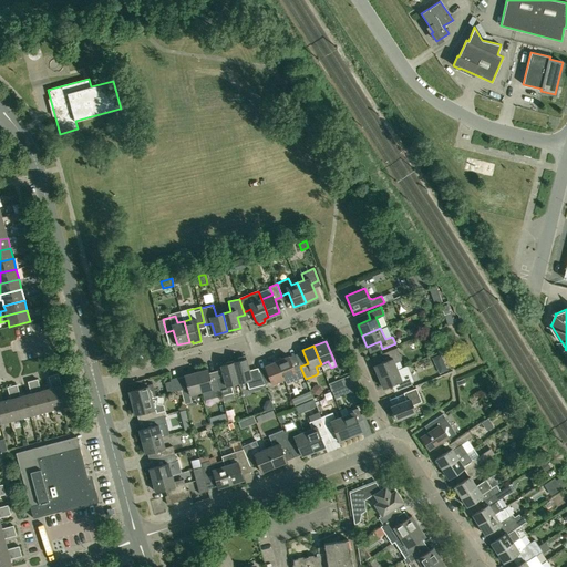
[(402,360),(400,356),(398,348),(384,353),(388,360),(374,366),(379,377),(397,369),(395,364),(401,362),(402,360)]
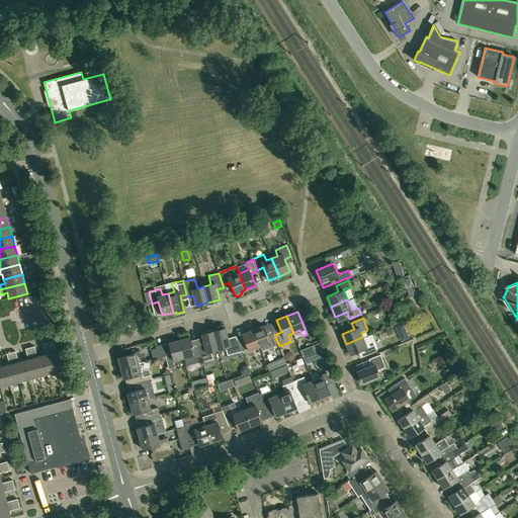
[(400,334),(406,331),(403,324),(396,327),(398,333),(400,334)]
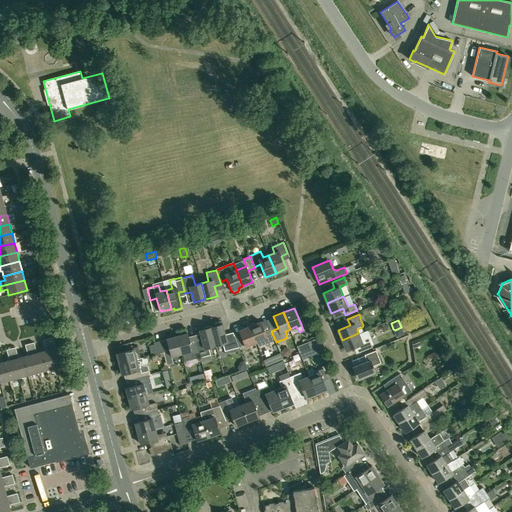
[(239,347),(235,337),(234,335),(226,337),(222,324),(221,321),(214,323),(215,326),(211,327),(216,345),(223,343),(225,351),(239,347)]
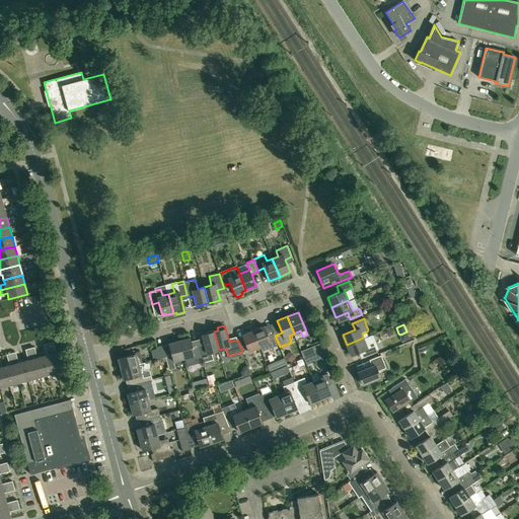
[(279,345),(275,336),(269,338),(264,325),(253,330),(260,347),(266,345),(267,349),(279,345)]
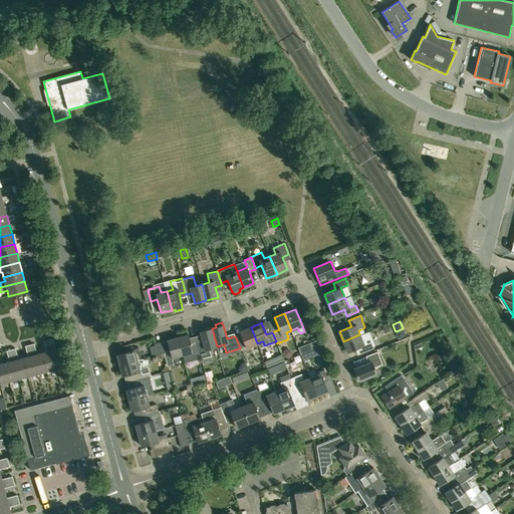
[(247,348),(257,343),(251,327),(240,331),(242,335),(236,338),(240,348),(246,345),(247,348)]
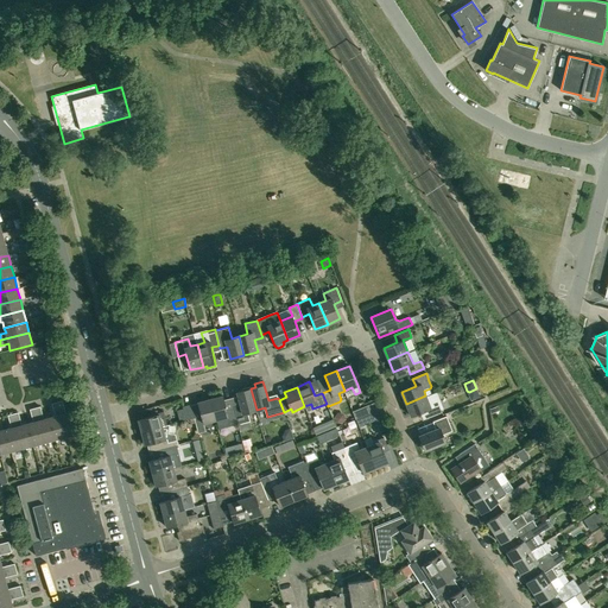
[(247,412),(257,410),(251,388),(236,392),(241,407),(234,410),(238,423),(238,425),(251,422),(247,412)]
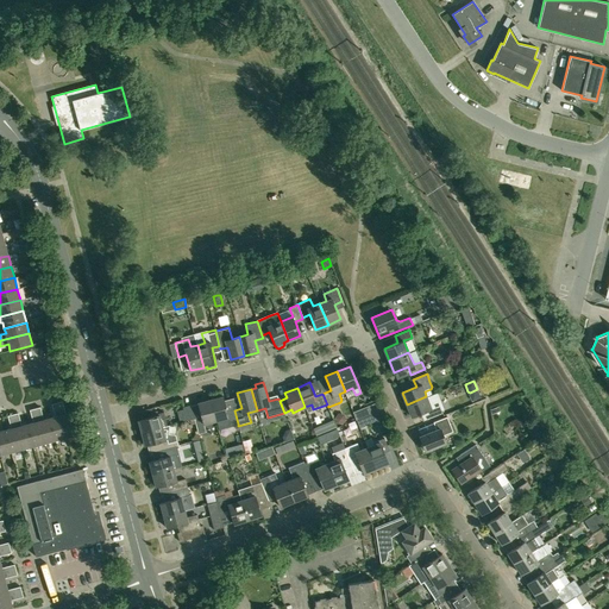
[(238,424),(234,410),(234,409),(227,410),(223,396),(211,400),(215,420),(224,419),(226,427),(238,424)]
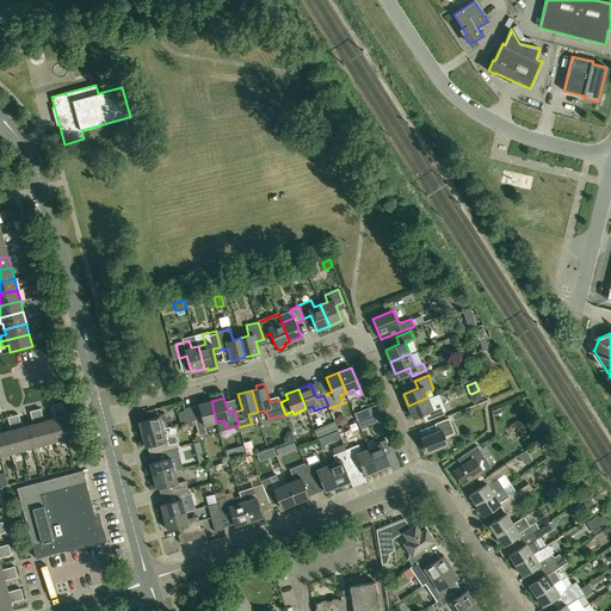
[(427,397),(408,406),(413,418),(427,413),(430,420),(444,414),(440,407),(438,407),(437,402),(431,405),(427,397)]
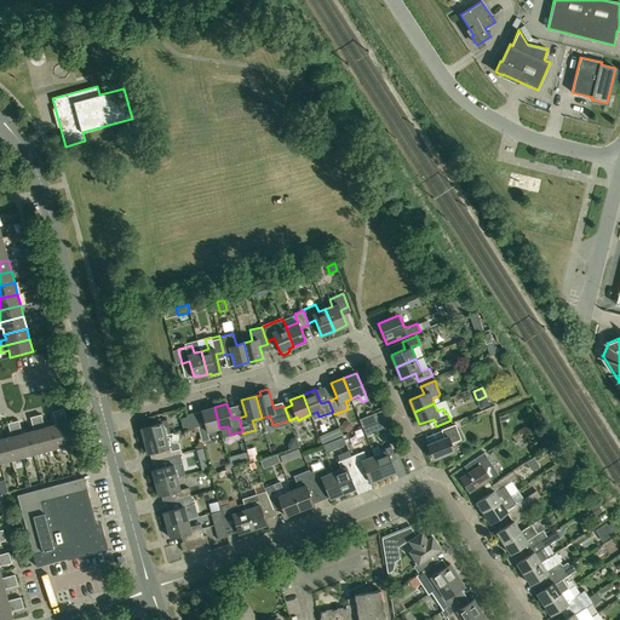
[(207,431),(219,428),(214,407),(201,411),(205,425),(199,428),(202,442),(210,440),(207,431)]
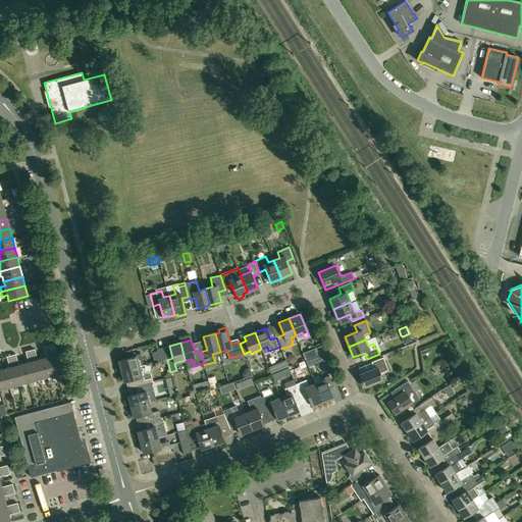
[(49,345),(57,374),(66,372),(61,353),(56,355),(53,344),(49,345)]
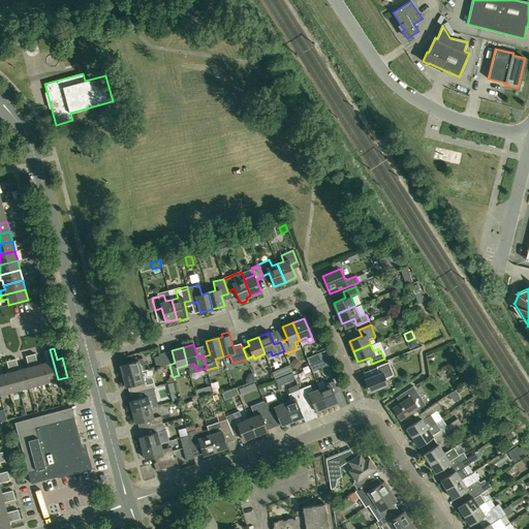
[(48,382),(58,379),(50,349),(45,351),(48,362),(42,363),(48,382)]
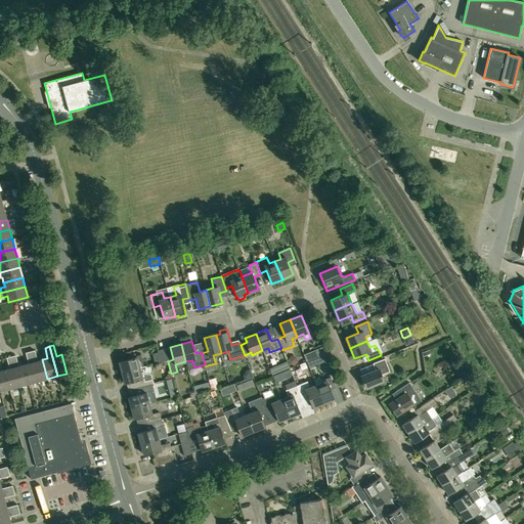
[(165,348),(158,350),(161,362),(168,360),(165,348)]
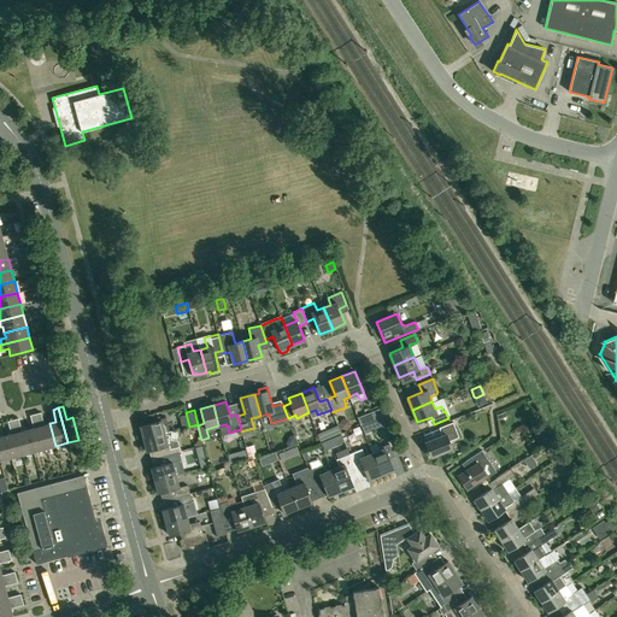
[(362,425),(366,423),(375,419),(372,411),(358,417),(362,425)]
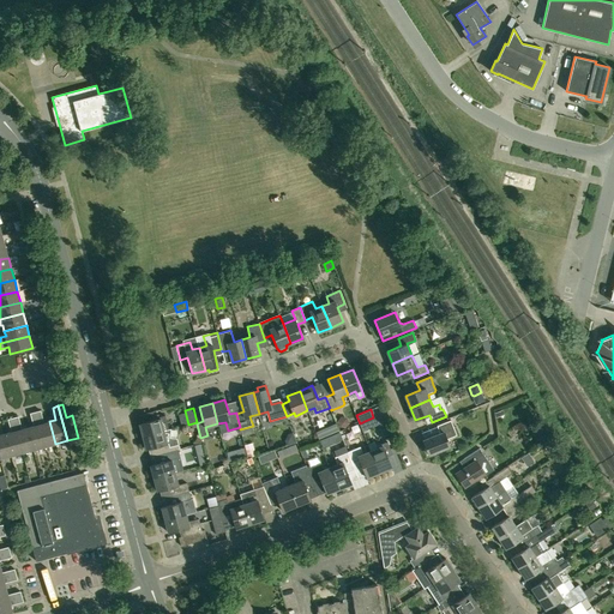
[(55,444),(49,421),(44,423),(41,410),(35,411),(44,446),(55,444)]
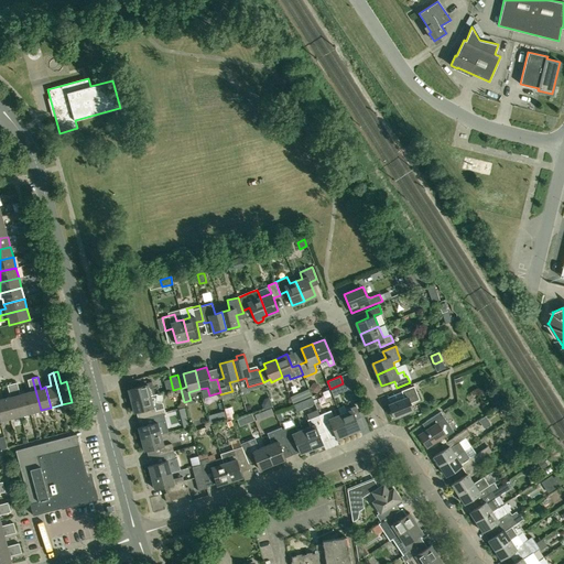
[(31,413),(41,410),(32,378),(28,379),(31,391),(25,392),(31,413)]
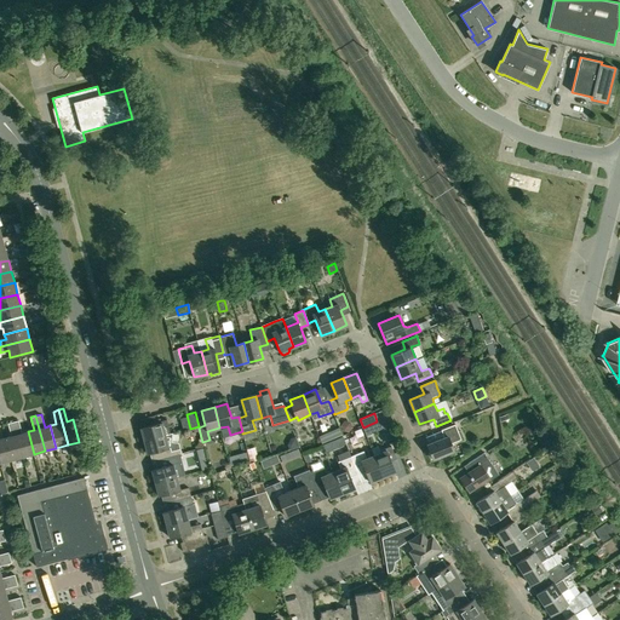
[(144,441),(171,434),(167,419),(161,422),(161,423),(141,428),(141,429),(138,429),(141,437),(143,437),(144,441)]
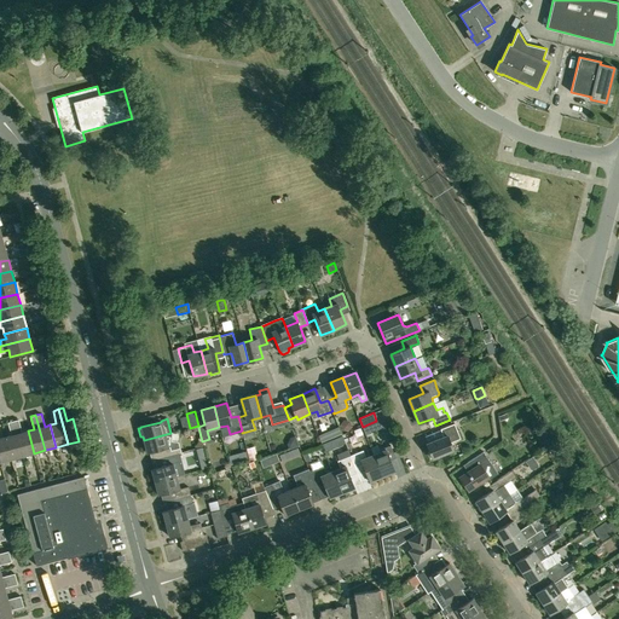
[(34,453),(28,431),(22,433),(18,420),(13,421),(23,456),(34,453)]
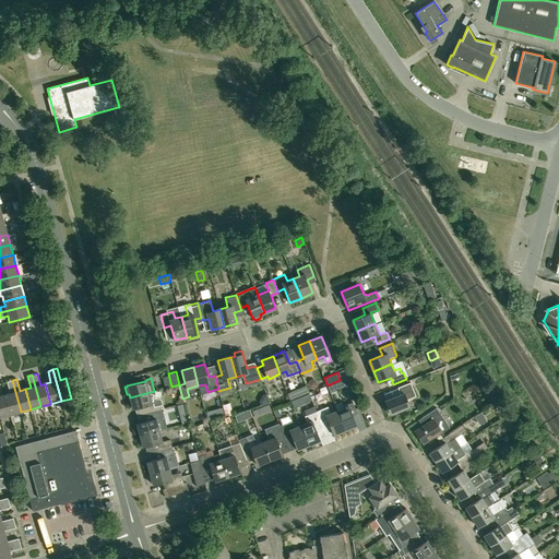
[(340,380),(332,383),(335,390),(346,385),(343,379),(340,380)]
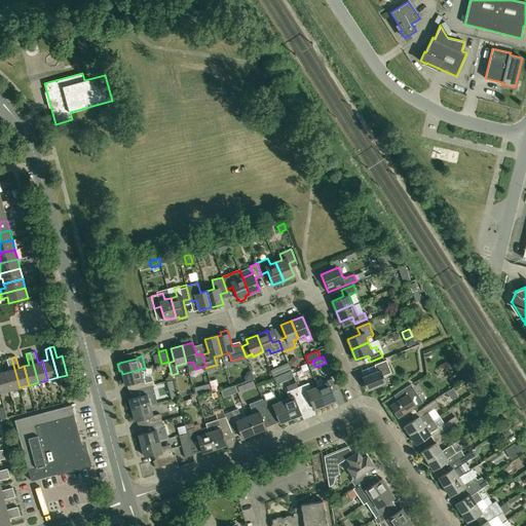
[(9,390),(20,387),(11,358),(6,359),(9,370),(4,371),(9,390)]
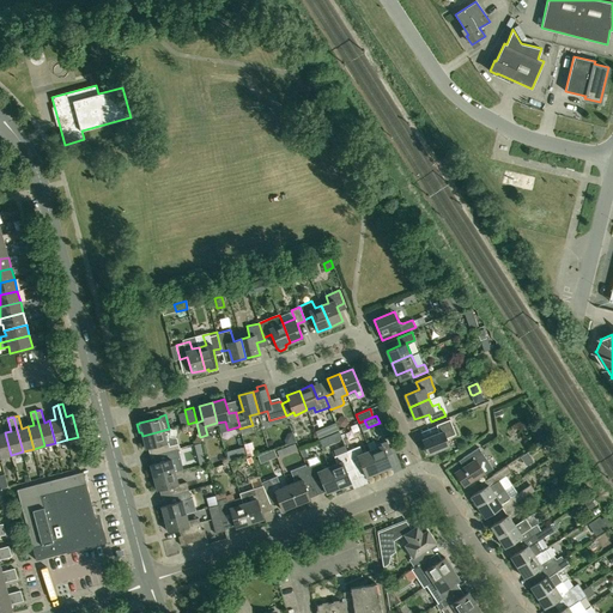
[(439,432),(423,439),(429,454),(449,445),(447,438),(456,435),(450,419),(436,425),(439,432)]
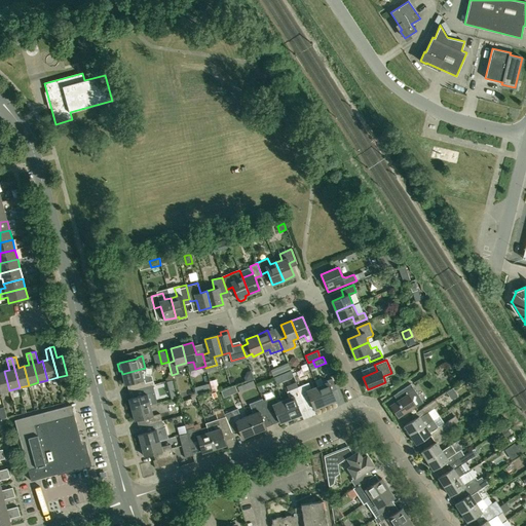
[(140,388),(152,385),(154,384),(151,375),(145,375),(146,368),(145,368),(122,374),(125,384),(134,382),(135,385),(139,385),(140,388)]
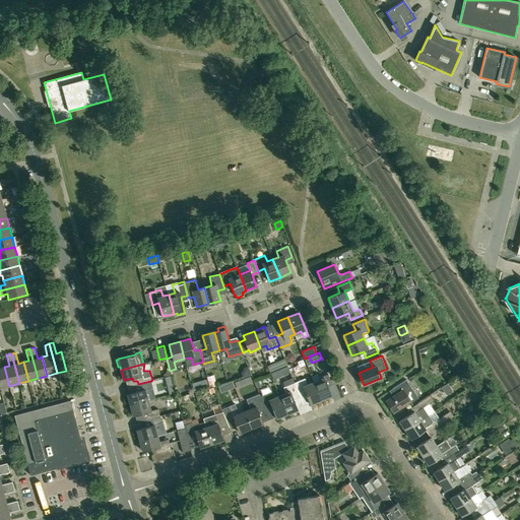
[(276,370),(278,370),(275,364),(268,367),(269,370),(270,373),(272,372),(276,370)]
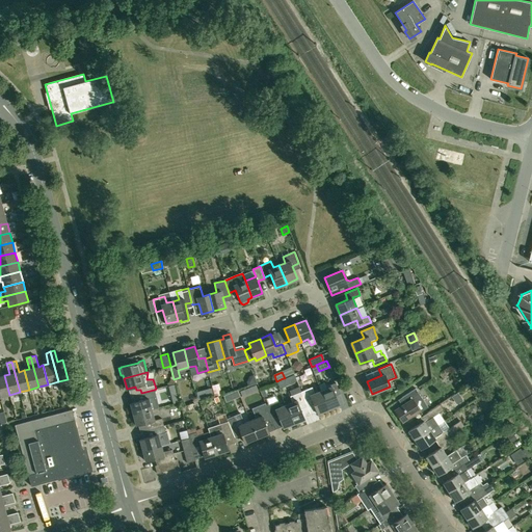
[(9,395),(4,375),(0,376),(0,397),(9,395)]
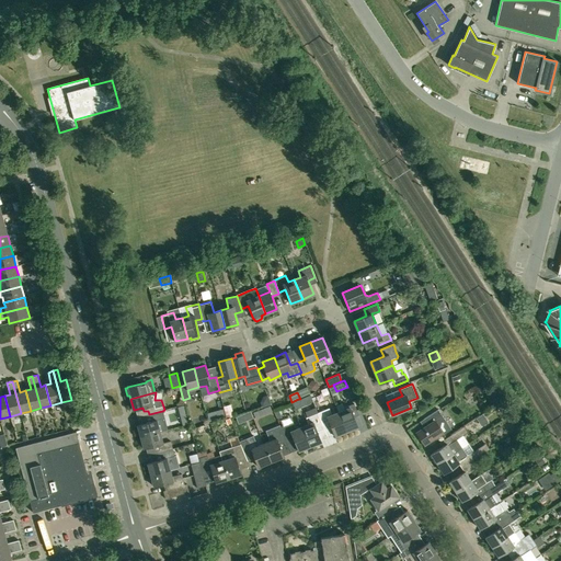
[(339,412),(346,432),(358,426),(352,412),(357,410),(354,403),(344,408),(344,410),(339,412)]
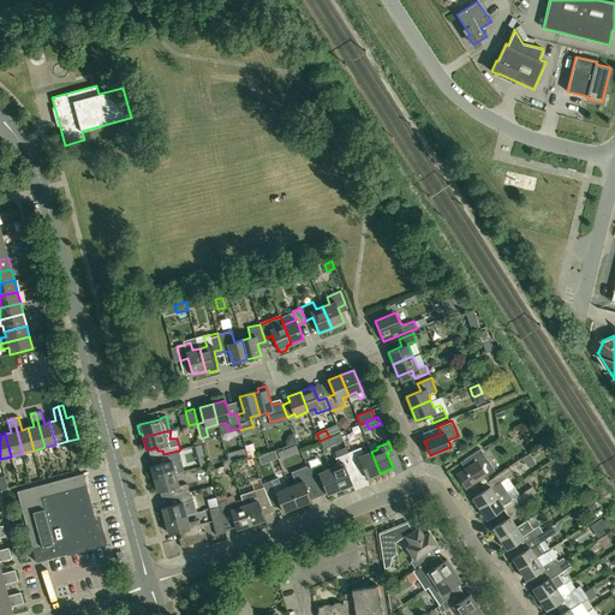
[(290,448),(287,448),(290,455),(298,452),(296,446),(296,445),(290,448)]
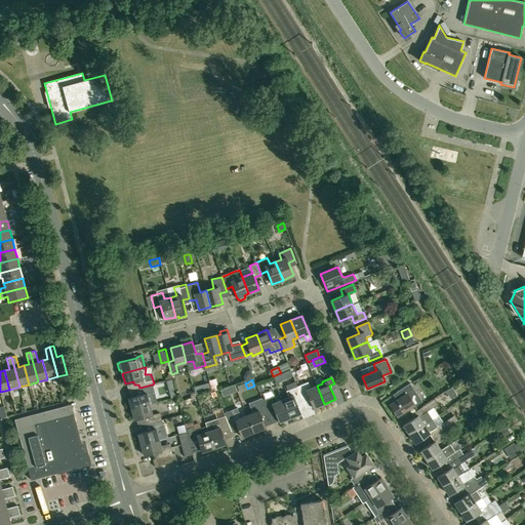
[(317,386),(312,388),(310,381),(297,387),(301,398),(308,395),(314,408),(324,404),(317,386)]
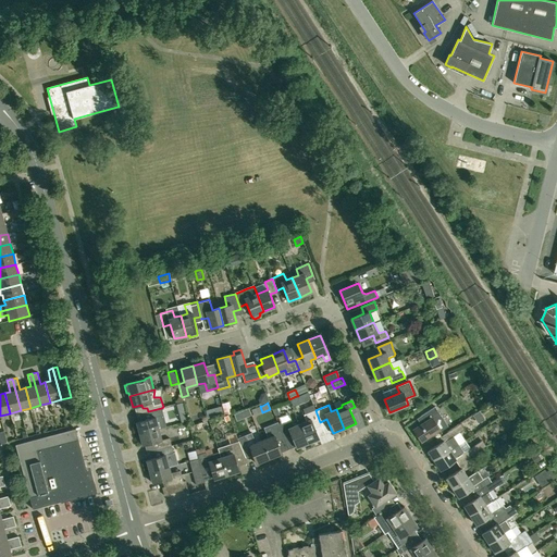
[(213,408),(215,416),(222,415),(220,406),(213,408)]
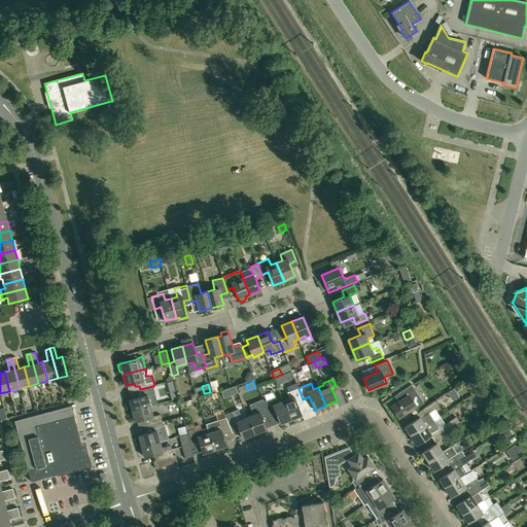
[(418,393),(412,384),(410,386),(398,393),(401,397),(400,400),(391,407),(398,417),(416,406),(423,401),(418,393)]
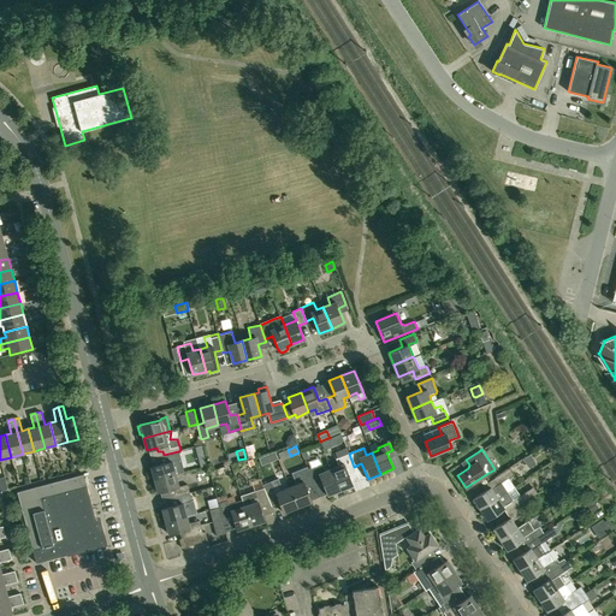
[(184,472),(182,465),(178,451),(164,455),(166,463),(150,467),(154,479),(184,472)]
